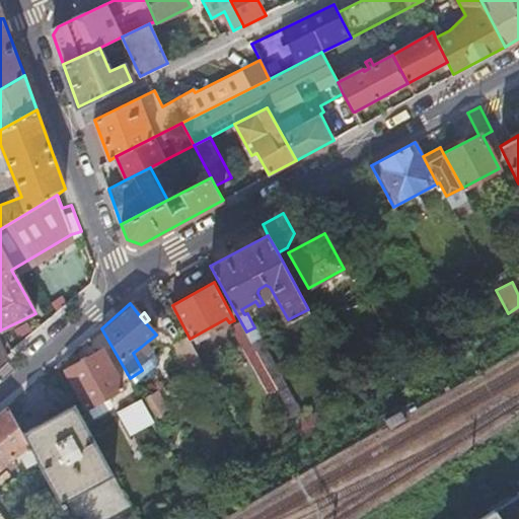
[(252,364),(261,359),(246,331),(242,324),(234,329),(252,364)]
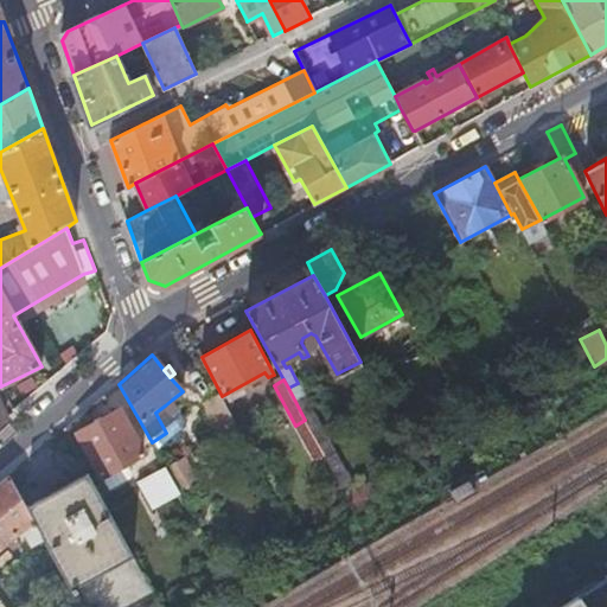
[(172,400),(165,406),(171,414),(178,408),(172,400)]
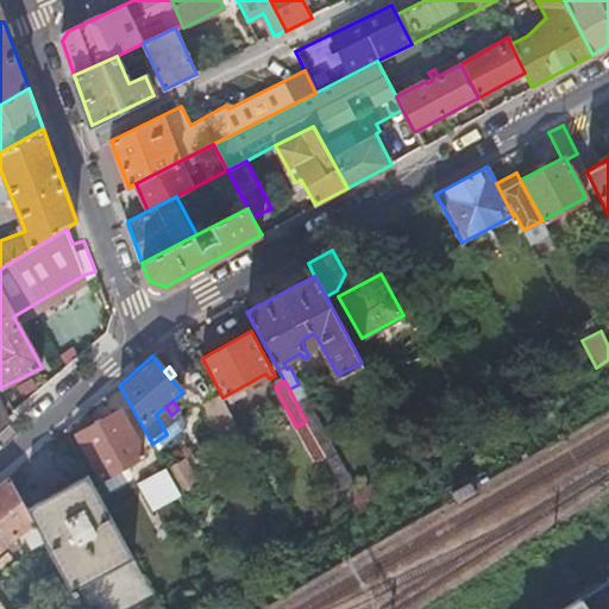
[(226,403),(207,414),(224,444),(243,433),(226,403)]
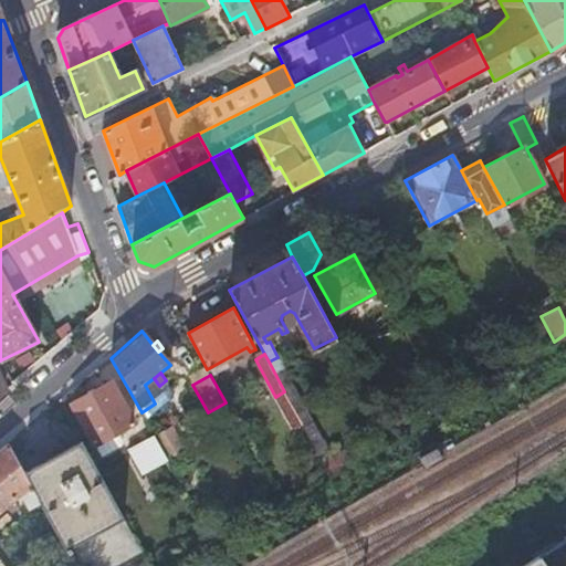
[(72,404),(93,442),(133,420),(111,381),(72,404)]
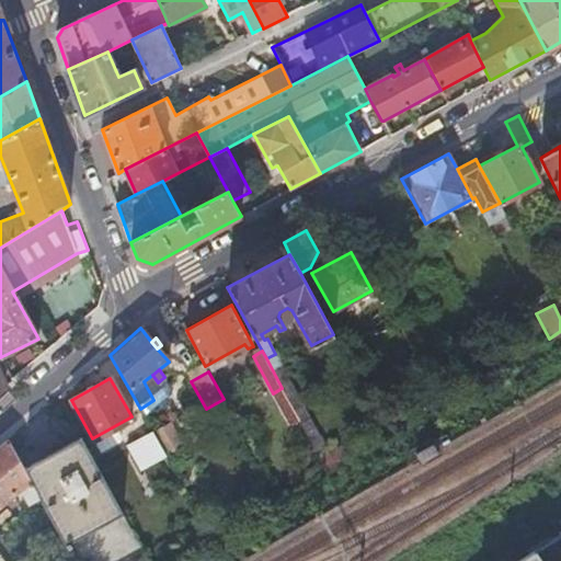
[(130,444),(144,469),(198,441),(185,415),(130,444)]
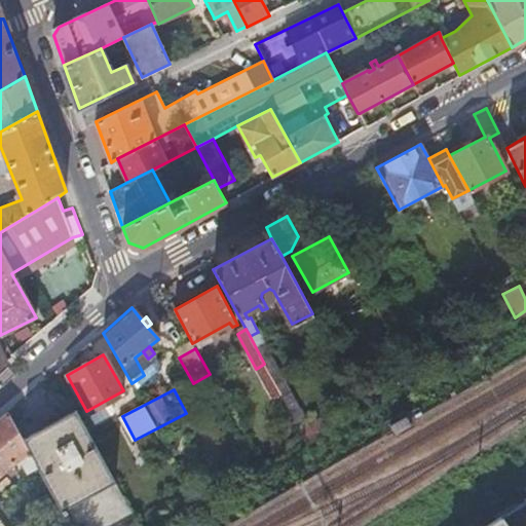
[(143,404),(136,391),(127,397),(135,409),(143,404)]
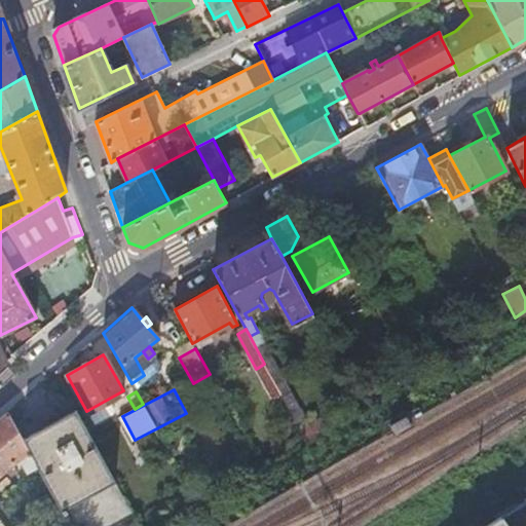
[(301,430),(307,445),(364,409),(357,395),(301,430)]
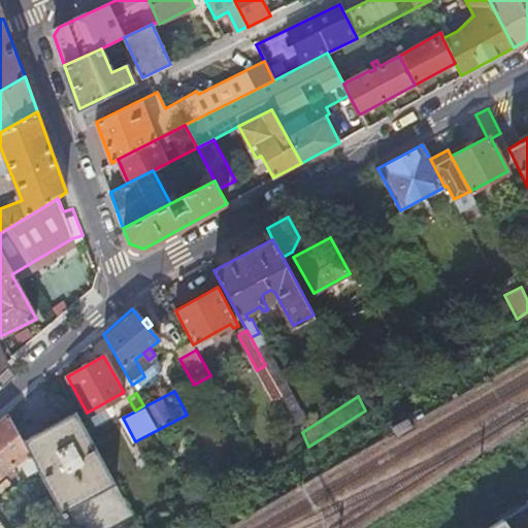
[(21,441),(37,470),(61,514),(117,484),(76,410),(21,441)]
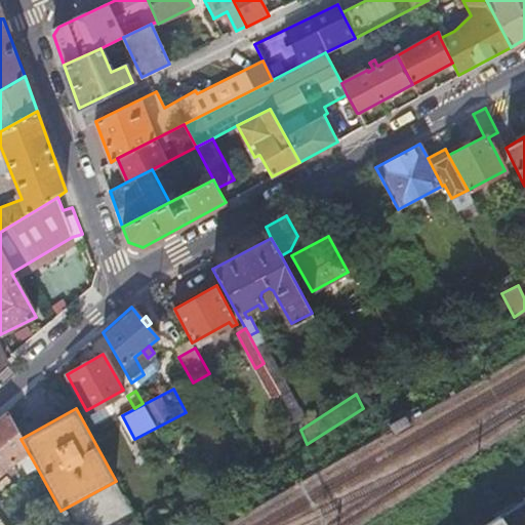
[(0,418),(0,508),(6,505),(0,495),(0,474),(17,460),(26,473),(37,468),(21,439),(6,413),(0,418)]
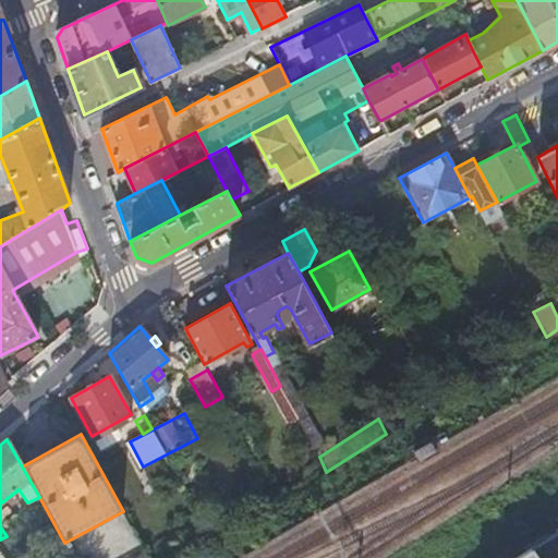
[(197,530),(206,524),(197,510),(189,514),(197,530)]
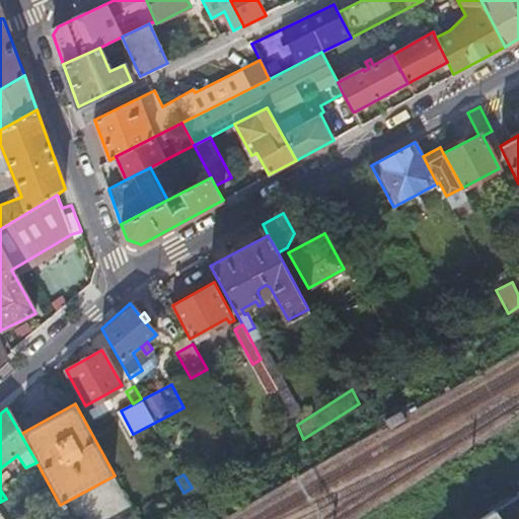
[(518,518),(518,496),(479,518),(518,518)]
